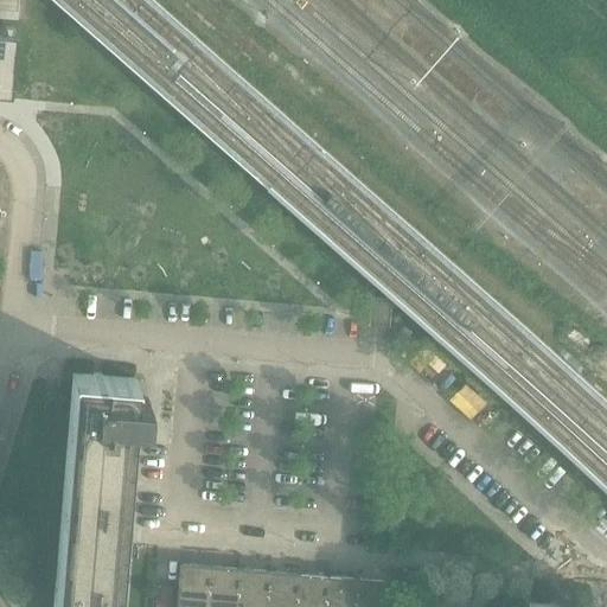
[(206,70),(126,0),(112,0),(85,29),(173,108),(206,70)]
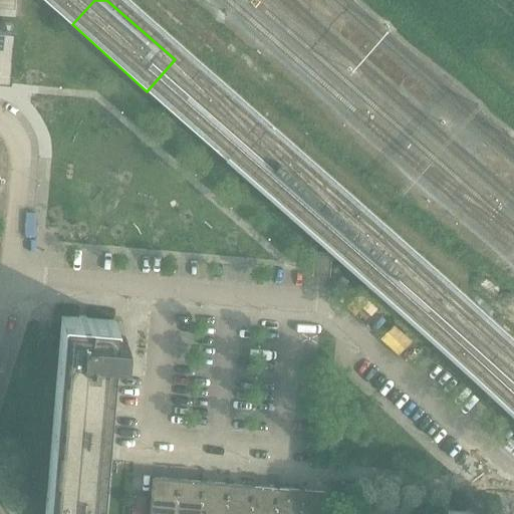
[(0,22),(0,66),(8,67),(12,29),(4,29),(5,22),(0,22)]
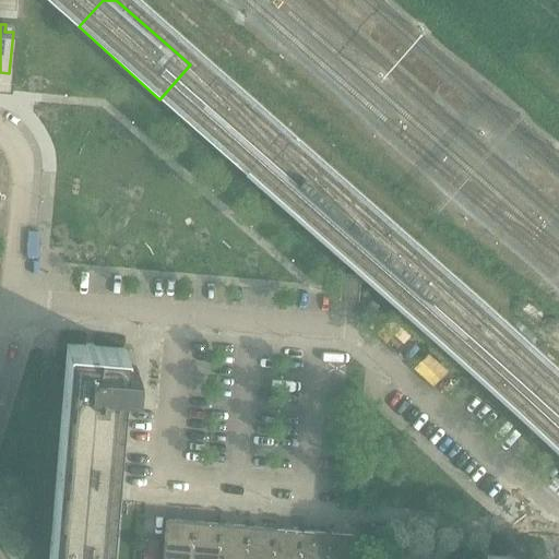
[(137,369),(123,368),(125,351),(68,345),(49,558),(106,558),(121,388),(133,389),(133,390),(134,390),(137,369)]
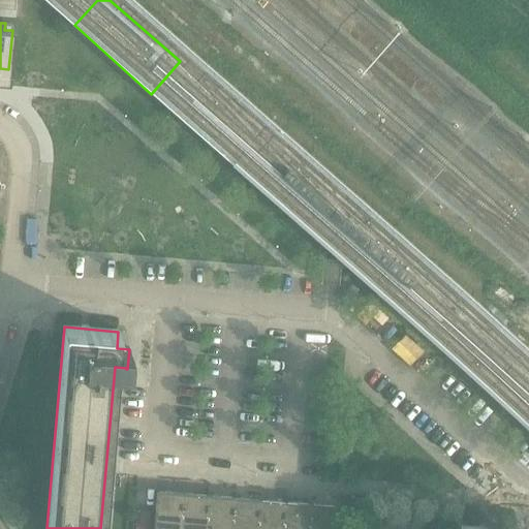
[(153,528),(180,528),(183,494),(157,492),(156,502),(155,502),(155,508),(153,528)]
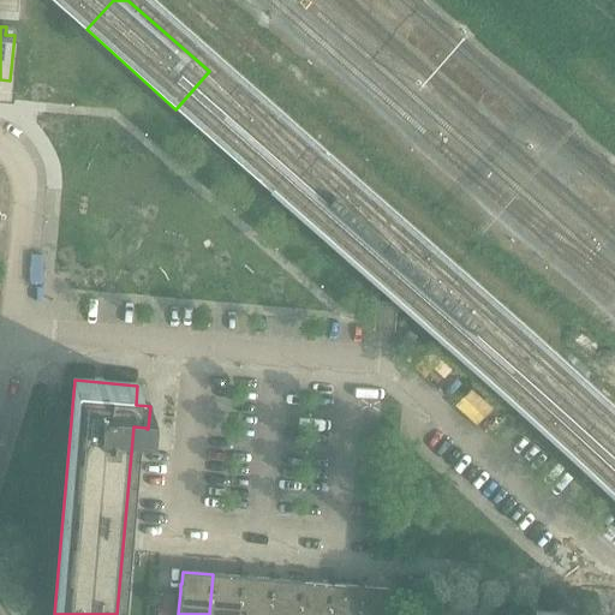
[(239,614),(243,577),(213,574),(209,614),(239,614)]
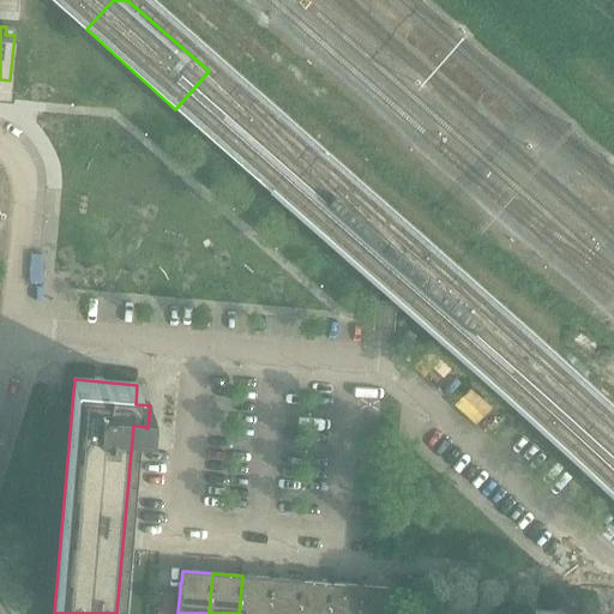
[(239,613),(269,613),(272,578),(242,576),(239,613)]
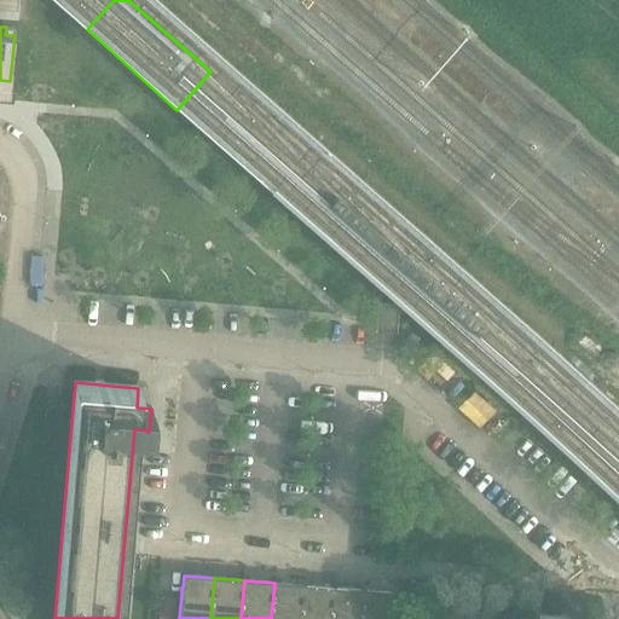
[(271,618),(300,618),(304,585),(275,583),(271,618)]
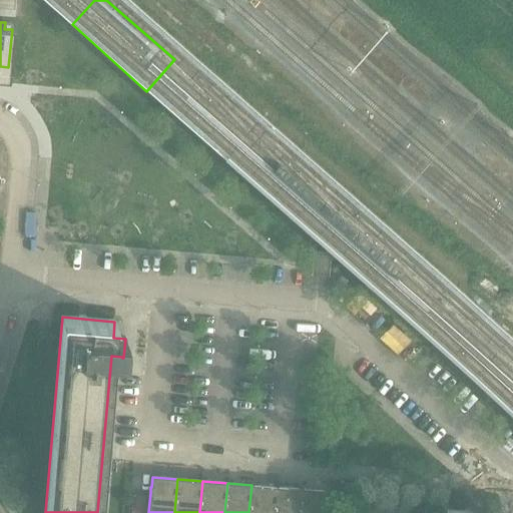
[(251,485),(248,512),(274,512),(277,487),(251,485)]
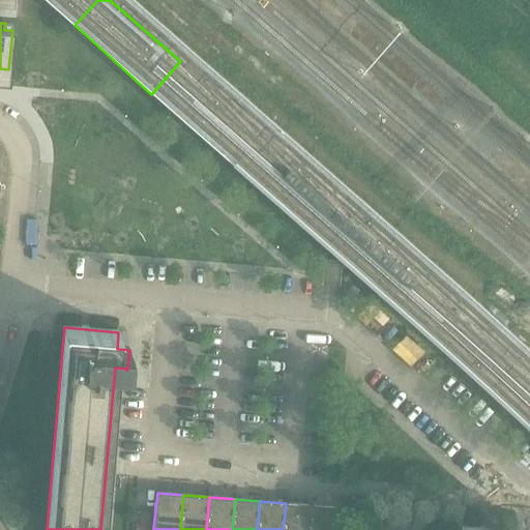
[(283,529),(308,529),(311,505),(286,503),(283,529)]
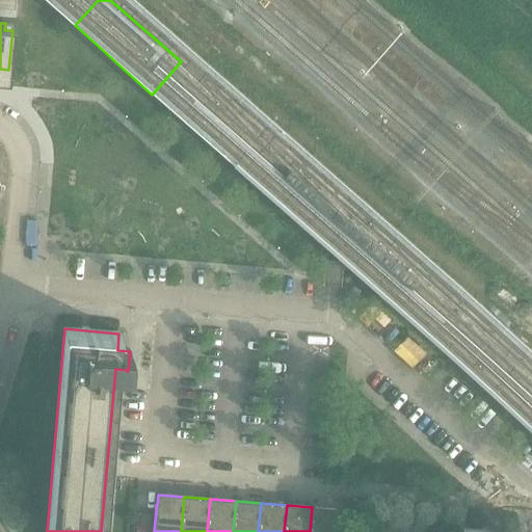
[(312,507),(310,531),(336,531),(339,509),(312,507)]
